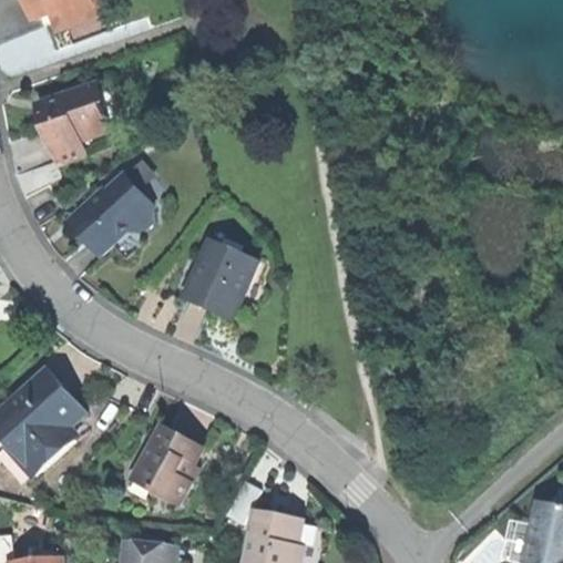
[(93,0),(23,0),(30,16),(50,8),(51,13),(68,7),(70,13),(95,4),(93,0)]
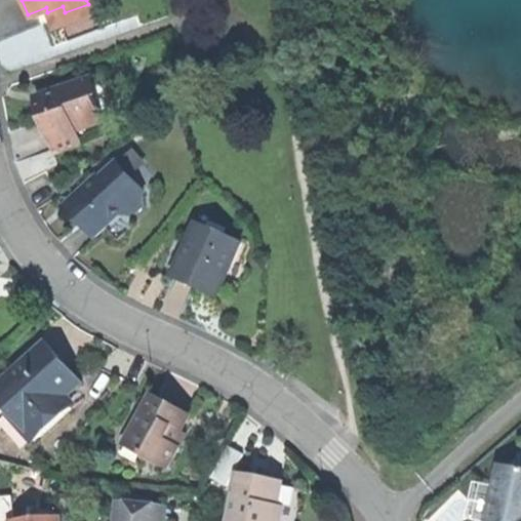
[(49,89),(32,94),(38,112),(36,113),(41,127),(47,149),(75,139),(70,124),(96,116),(84,78),(62,85),(63,89),(50,93),(49,89)]
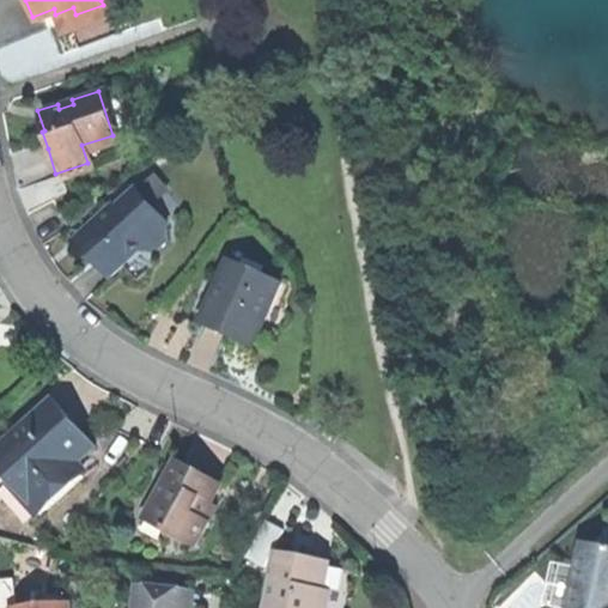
[(72,99),(58,104),(59,109),(73,104),(72,99)]
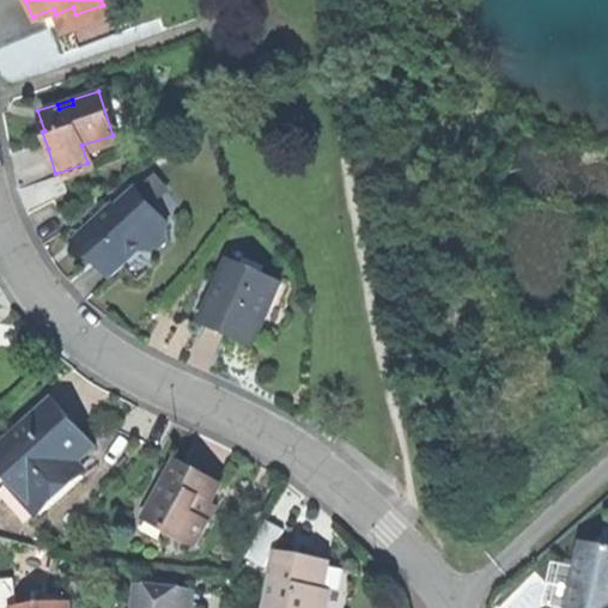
[(81,231),(76,238),(90,254),(109,274),(137,248),(151,248),(171,229),(132,187),(113,206),(107,200),(90,217),(98,225),(91,232),(81,231)]
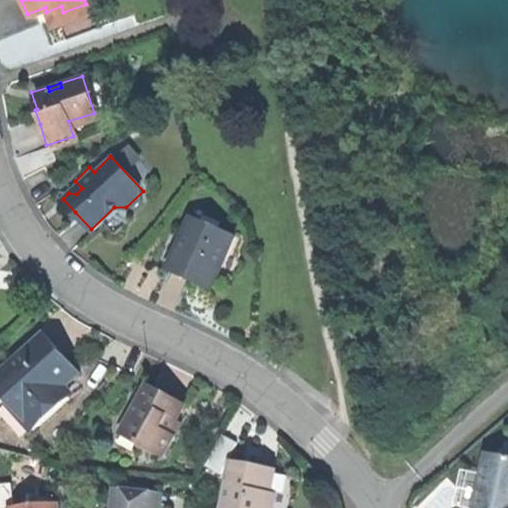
[(65,190),(68,193),(76,194),(82,188),(75,181),(65,190)]
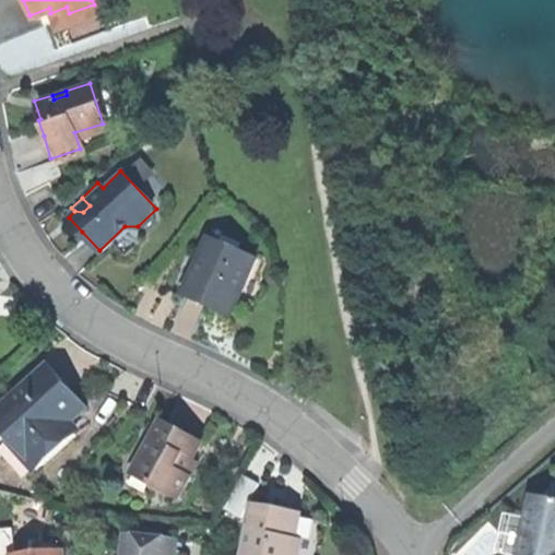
[(192,297),(205,303),(208,298),(229,307),(252,254),(204,232),(193,256),(198,257),(193,269),(189,267),(178,291),(192,297)]
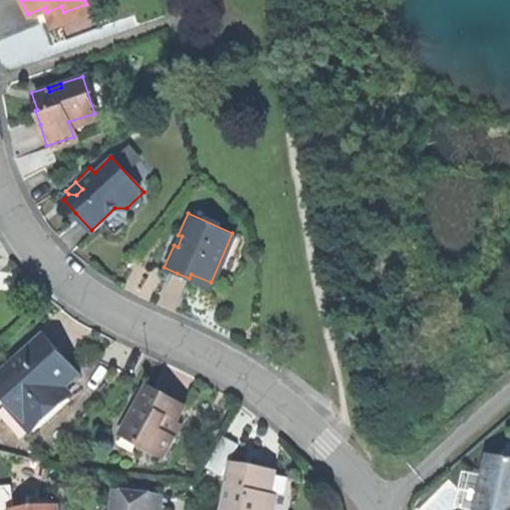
[(178,235),(174,245),(178,247),(182,236),(178,235)]
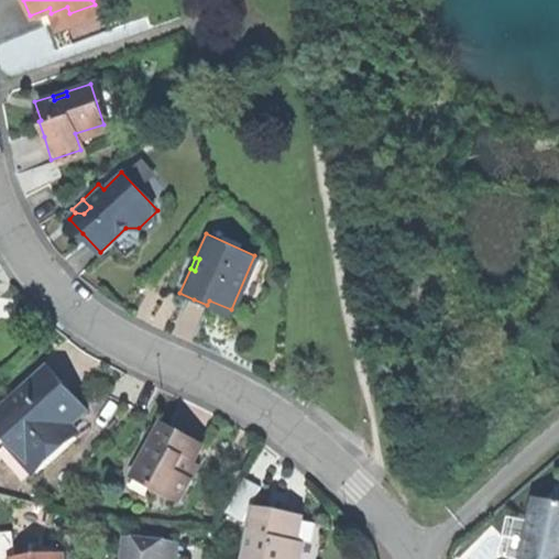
[(7,438),(34,469),(74,433),(65,423),(85,405),(65,383),(44,360),(21,382),(23,385),(0,406),(0,417),(13,433),(7,438)]
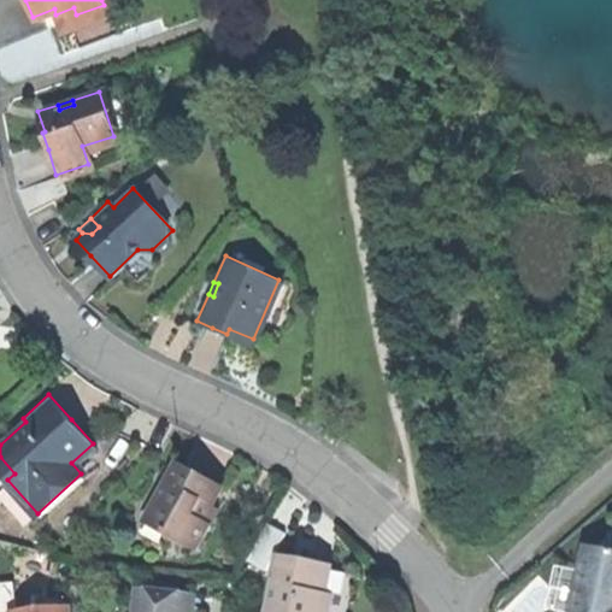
[(0,472),(7,480),(15,474),(0,457),(0,472)]
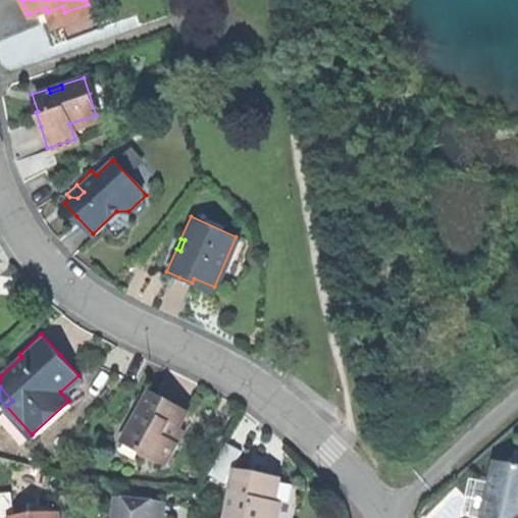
[(139,451),(164,464),(176,439),(171,437),(185,412),(170,405),(171,402),(163,398),(150,392),(125,438),(141,447),(139,451)]
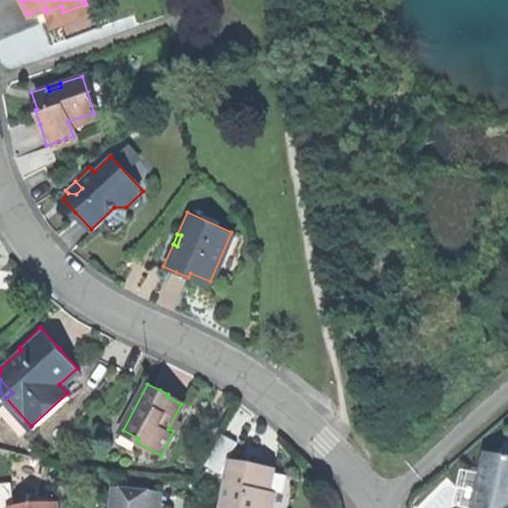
[(186,406),(181,404),(168,429),(173,431),(186,406)]
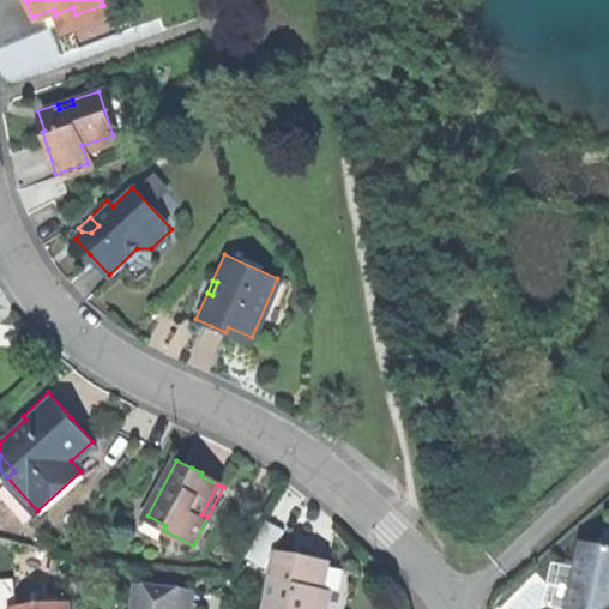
[(242,553),(260,562),(279,526),(261,517),(242,553)]
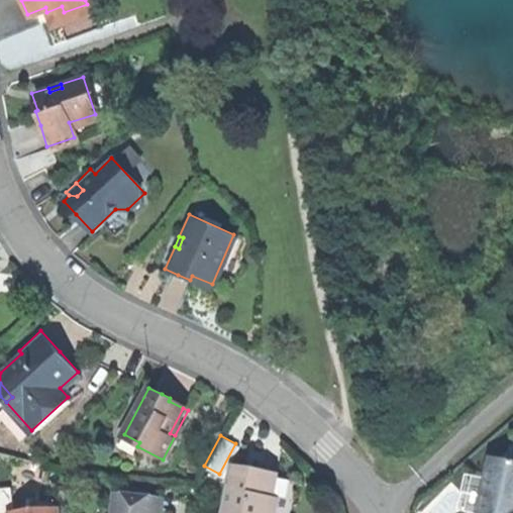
[(228,464),(227,469),(252,473),(253,468),(243,466),(228,464)]
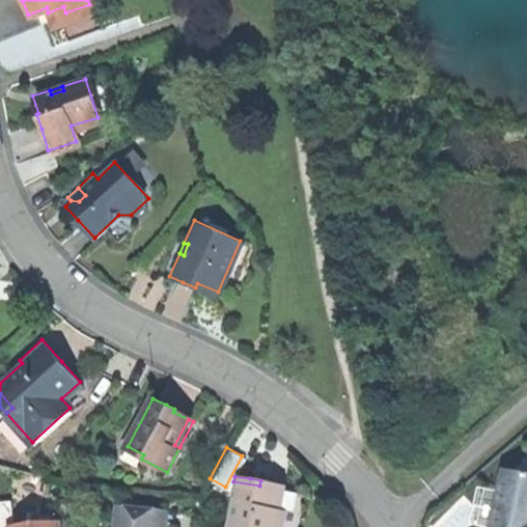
[(526,477),(507,488),(499,526),(526,526),(526,477)]
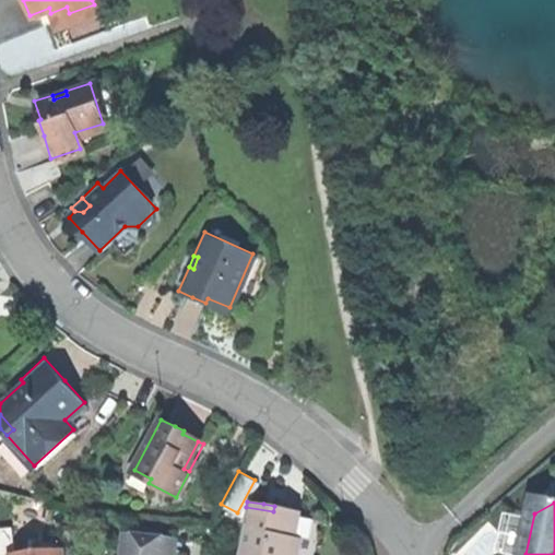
[(246,507),(238,554),(292,554),(295,538),(291,536),(295,509),(274,506),(273,511),(246,507)]
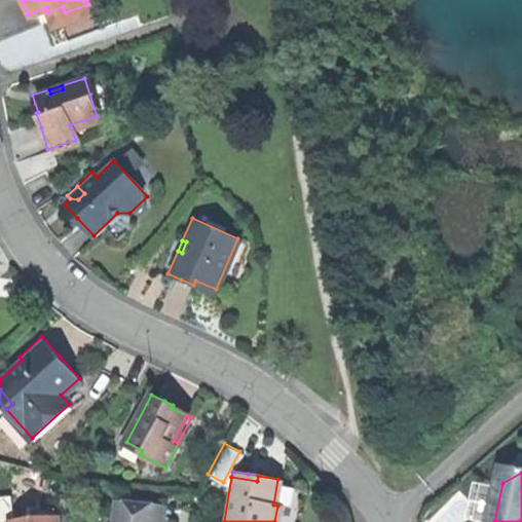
[(12,521),(10,496),(0,496),(0,521),(12,521)]
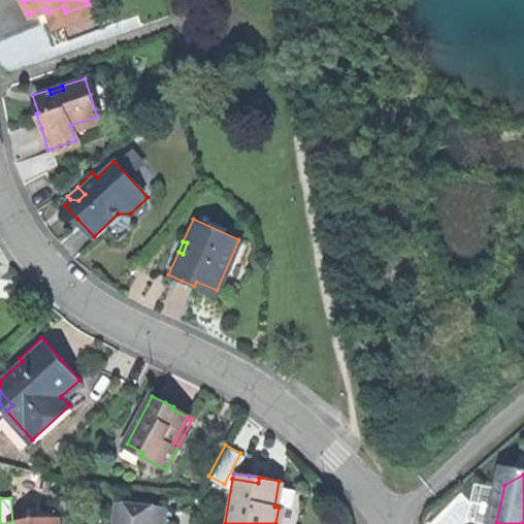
[(159,523),(161,508),(112,503),(110,523),(159,523)]
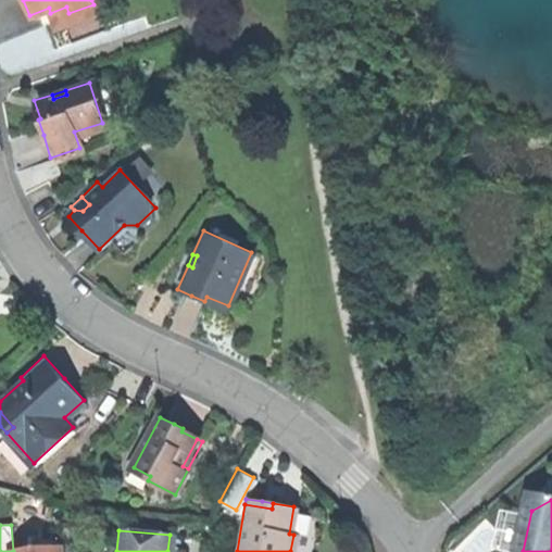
[(32,541),(33,551),(57,551),(55,539),(32,541)]
